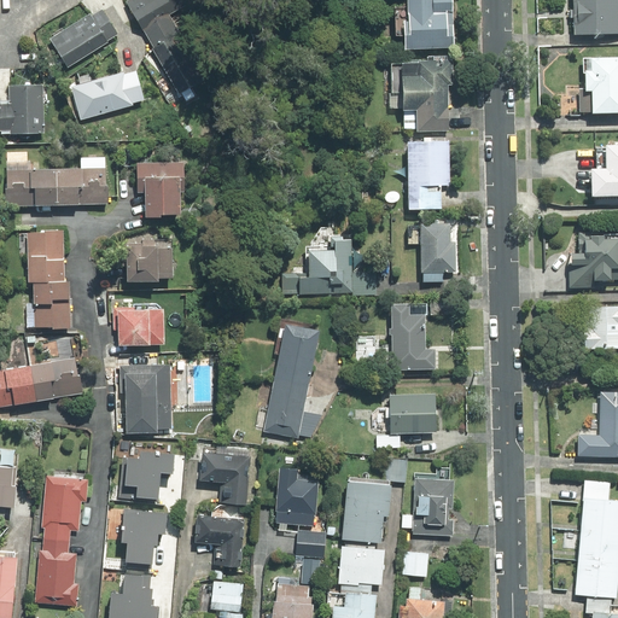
[(184,0),(127,0),(185,98),(198,89),(196,85),(210,76),(174,13),(187,6),(184,0)]
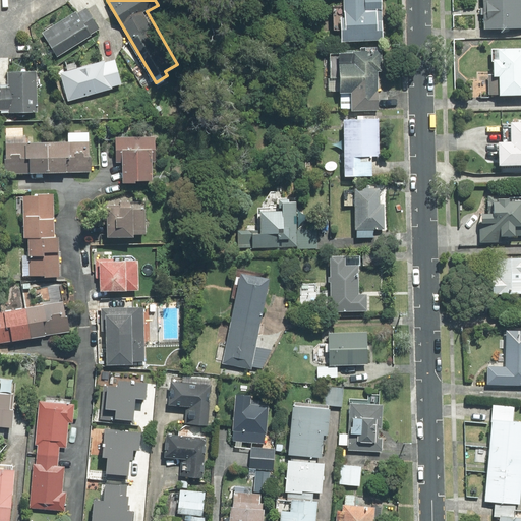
[(345,0),(346,15),(343,15),(343,40),(384,40),(384,0),(345,0)]
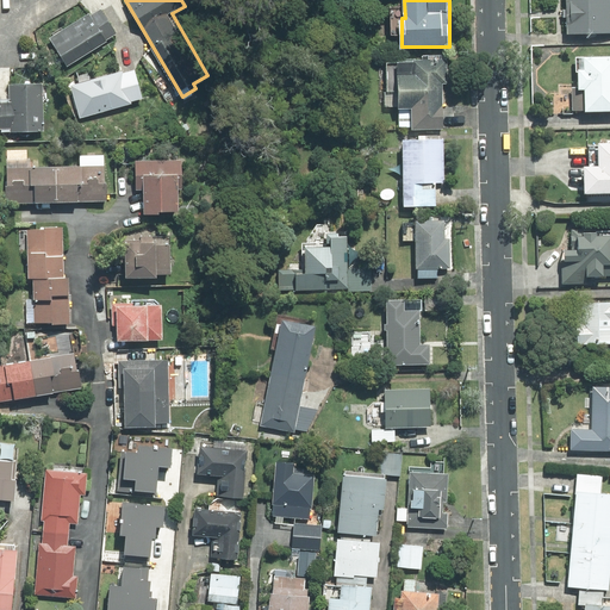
[(609,31),(609,0),(567,0),(568,32),(609,31)]
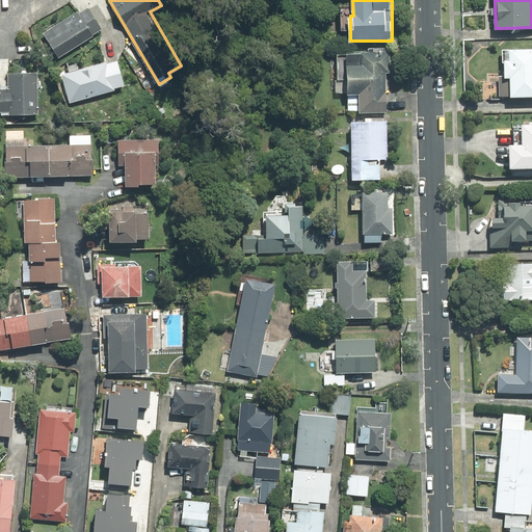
[(88,5),(44,31),(58,57),(103,31),(88,5)]
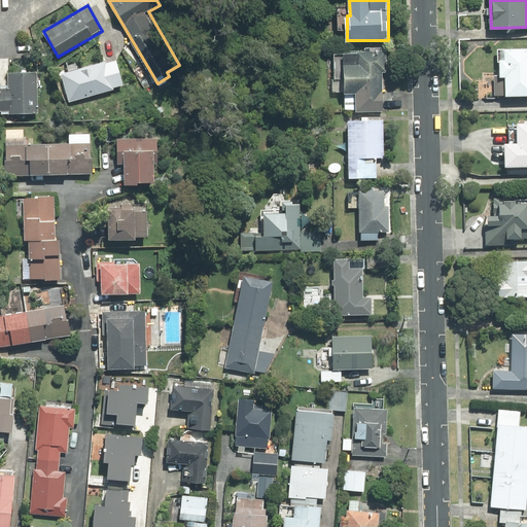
[(496,95),(526,94),(526,45),(506,46),(506,58),(501,58),(501,74),(495,74),(496,95)]
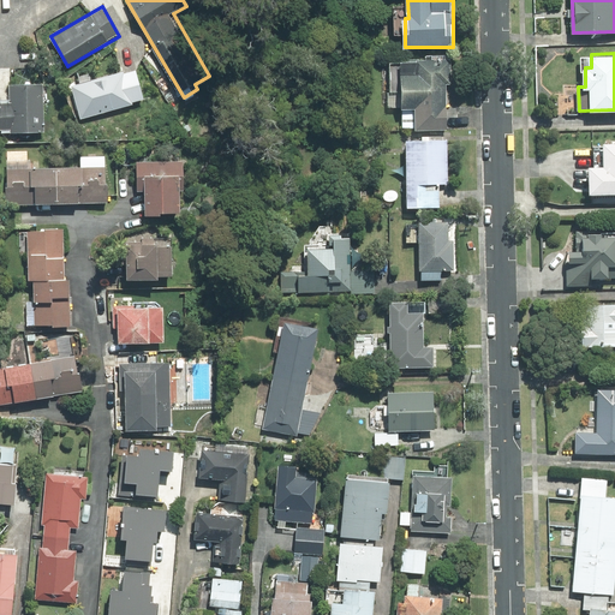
[(417,130),(449,130),(448,84),(453,84),(453,57),(404,58),(404,108),(417,107),(417,130)]
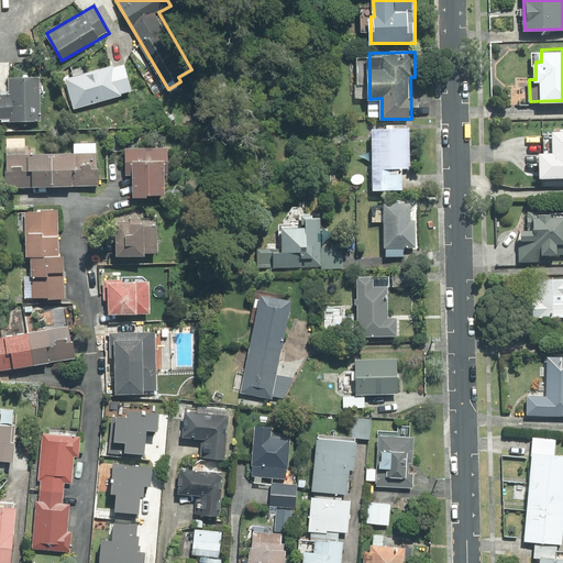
[(125,63),(66,78),(74,110),(133,95),(125,63)]
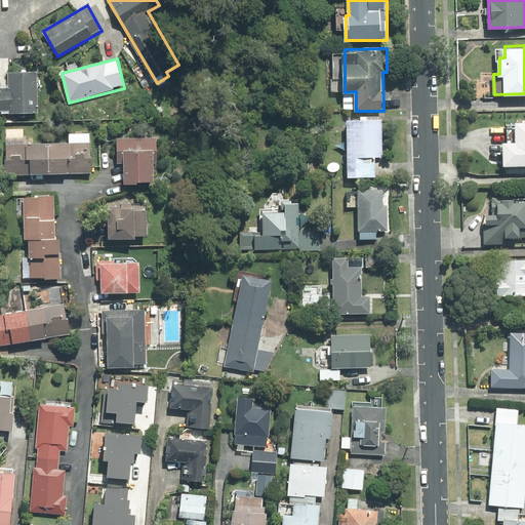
[(40,71),(9,71),(9,89),(0,88),(0,111),(9,112),(9,113),(40,113),(40,71)]
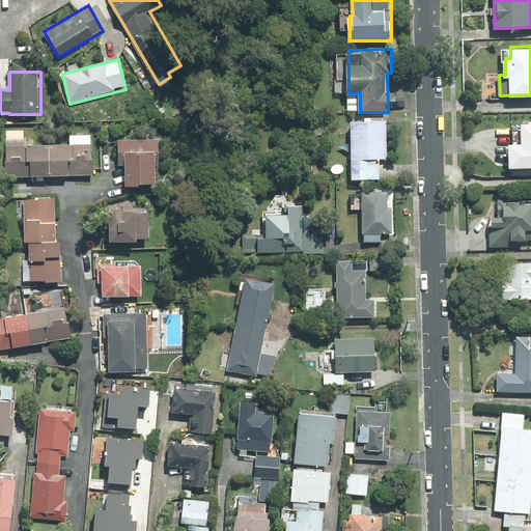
[(388,159),(388,119),(353,120),(353,178),(382,178),(381,159),(388,159)]
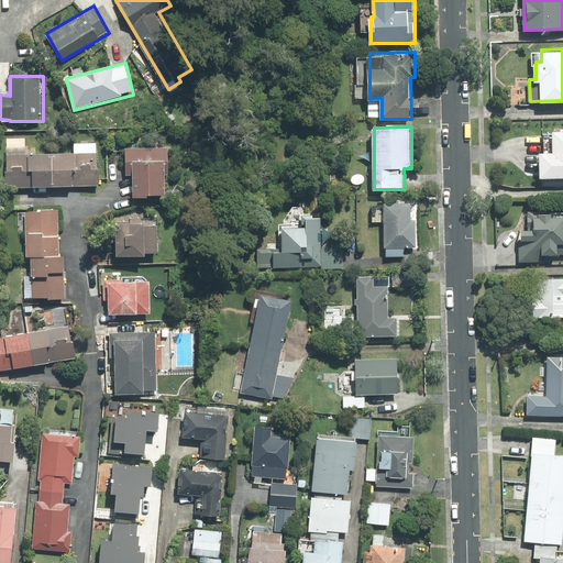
[(541,151),(541,176),(562,175),(562,128),(553,129),(554,151),(541,151)]
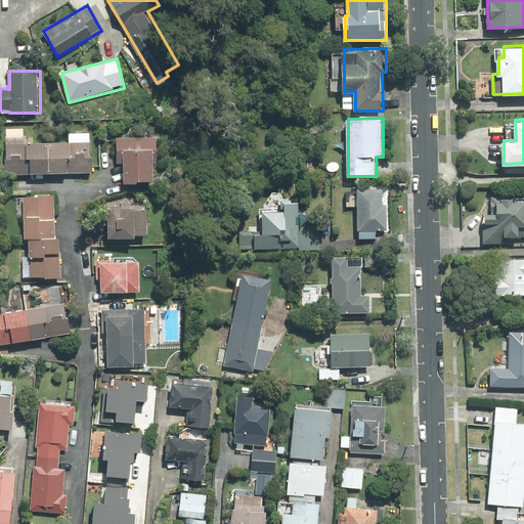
[(160,164),(160,136),(132,135),(133,128),(103,128),(103,142),(117,142),(117,162),(126,163),(125,183),(138,183),(139,180),(157,181),(157,164),(160,164)]
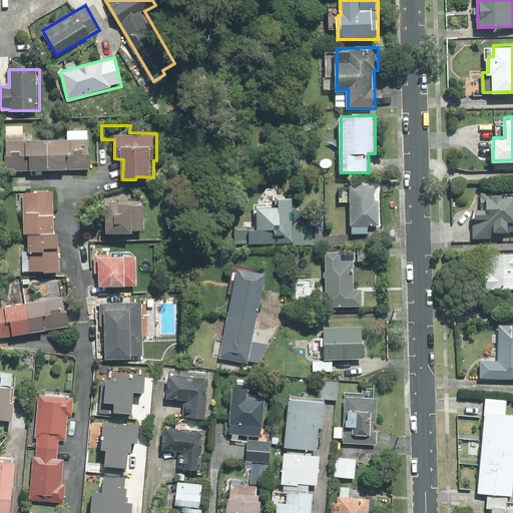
[(6,126),(6,169),(91,169),(92,128),(68,128),(68,138),(33,138),(33,126),(6,126)]
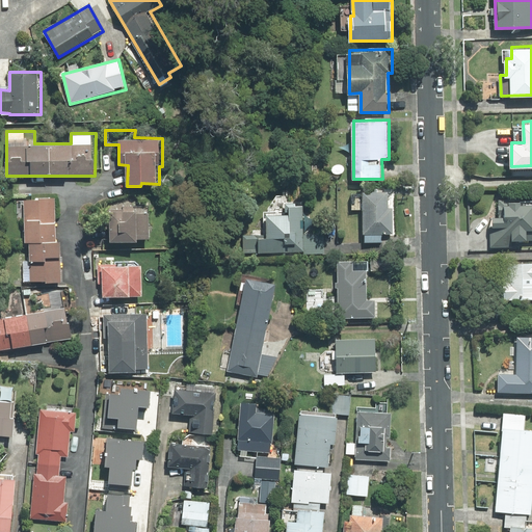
[(365,209),(365,241),(383,241),(383,234),(394,234),(395,207),(390,207),(390,191),(353,190),(353,209),(365,209)]
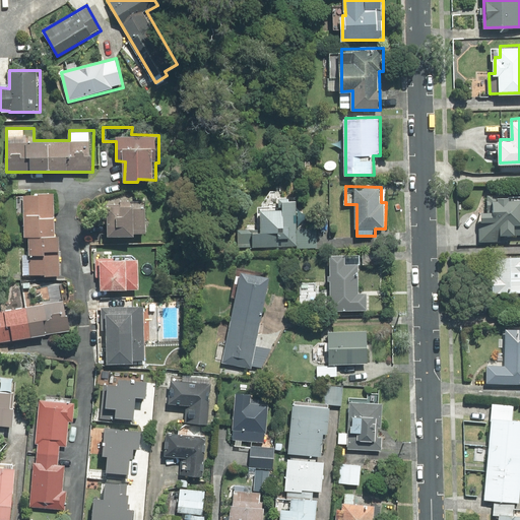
[(40,196),(24,196),(23,215),(25,216),(24,237),(30,237),(30,253),(24,253),(23,275),(61,275),(62,236),(57,236),(58,214),(55,214),(55,193),(40,192),(40,196)]
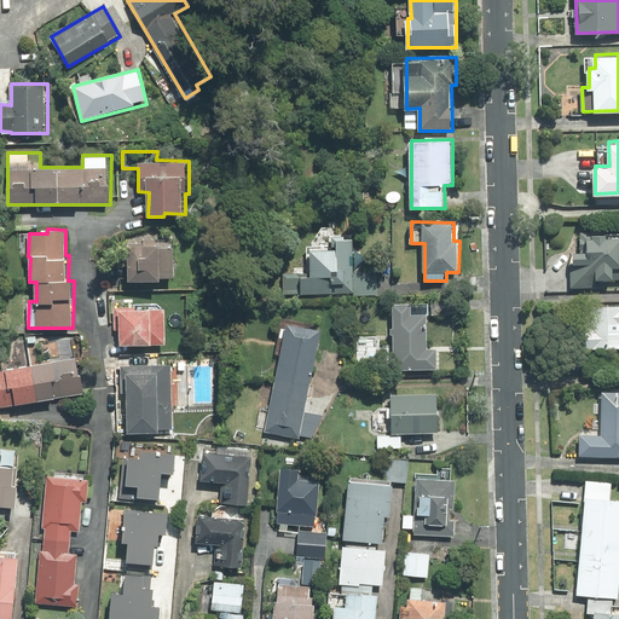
[(571,250),(572,288),(597,287),(597,279),(618,278),(618,235),(609,236),(609,231),(582,231),(582,250),(571,250)]
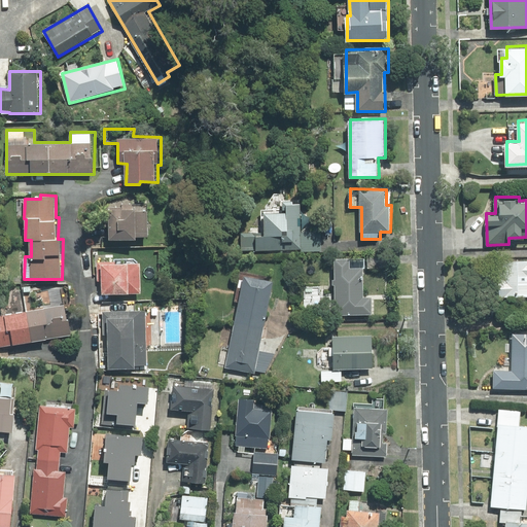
[(302,231),(302,202),(294,202),(294,200),(284,200),(284,208),(288,208),(288,210),(266,210),(266,233),(257,233),(257,249),(322,249),(322,231),(302,231)]
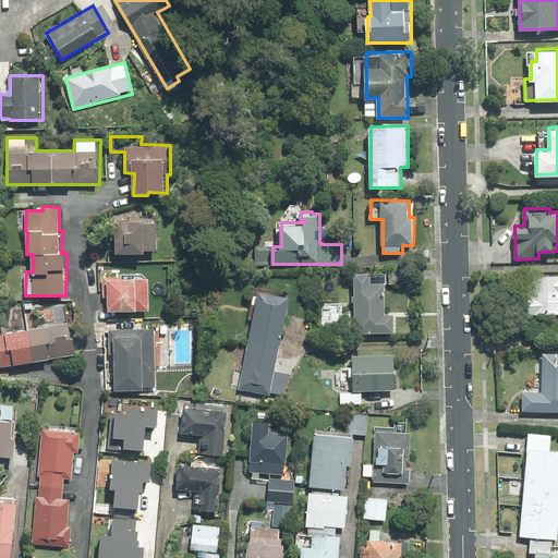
[(145,223),(145,221),(142,221),(142,215),(130,214),(129,220),(118,220),(117,251),(147,253),(147,250),(157,250),(158,223),(145,223)]
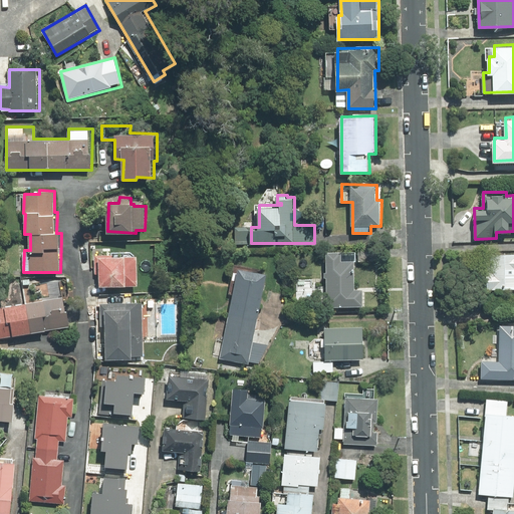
[(358,261),(378,261),(377,248),(358,248),(358,261)]
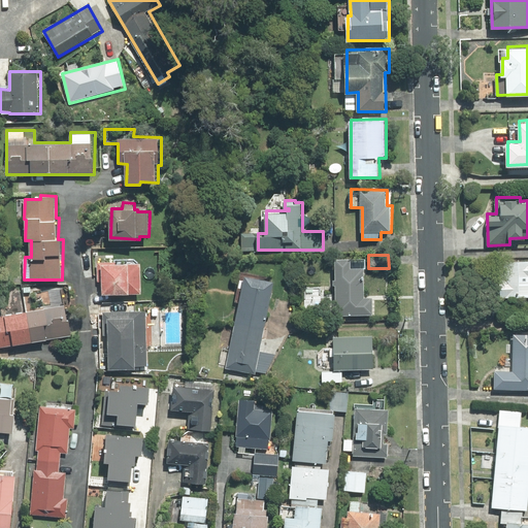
[(337,315),(373,315),(373,296),(366,296),(365,266),(363,266),(362,257),(336,257),(337,315)]
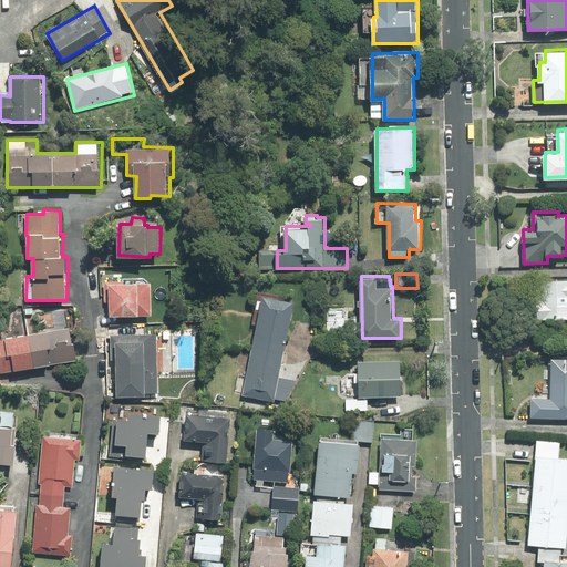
[(537,318),(566,318),(566,278),(537,279),(537,318)]
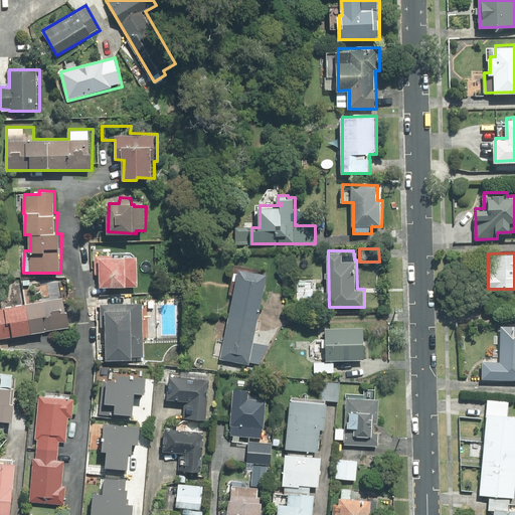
[(139,287),(139,256),(96,256),(96,271),(100,271),(100,286),(139,287)]
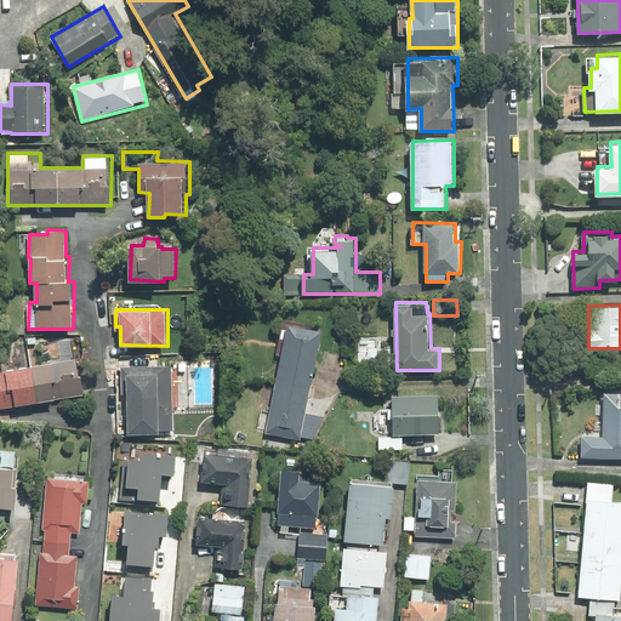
[(307,414),(324,329),(289,323),(267,432),(319,443),(324,416),(307,414)]
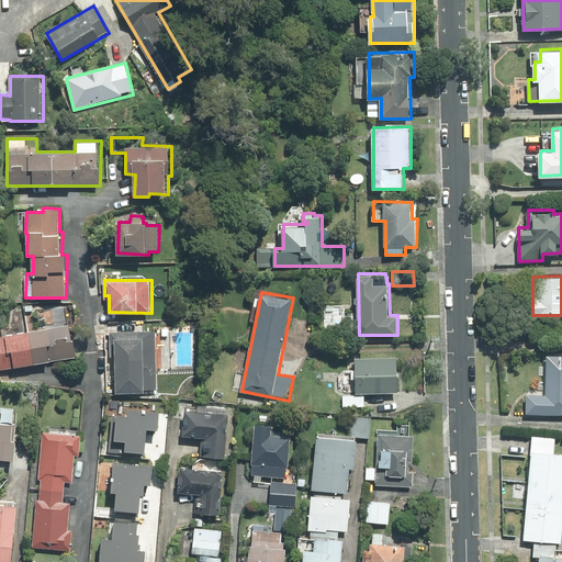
[(0,369),(77,355),(67,304),(4,317),(7,325),(0,326),(0,369)]
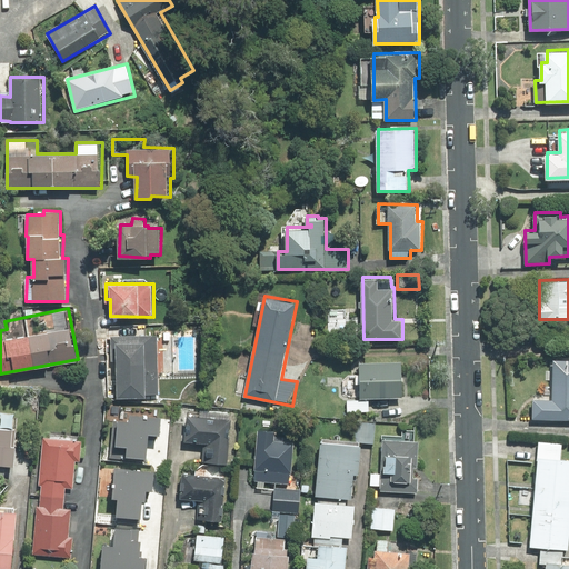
[(128,329),(127,336),(112,335),(111,356),(118,356),(117,397),(148,398),(148,395),(158,396),(160,336),(140,336),(140,329),(128,329)]
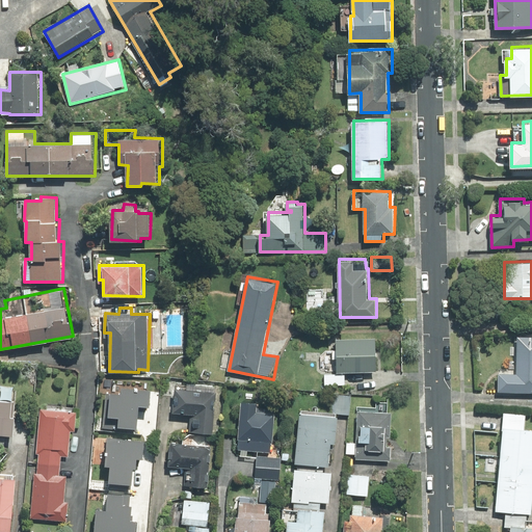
[(376,337),(337,337),(338,372),(377,371),(376,337)]
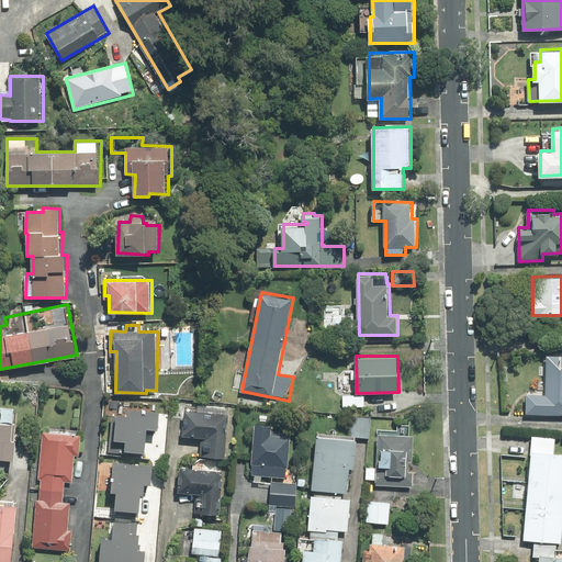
[(527,413),(561,413),(561,364),(548,364),(547,394),(527,394),(527,413)]
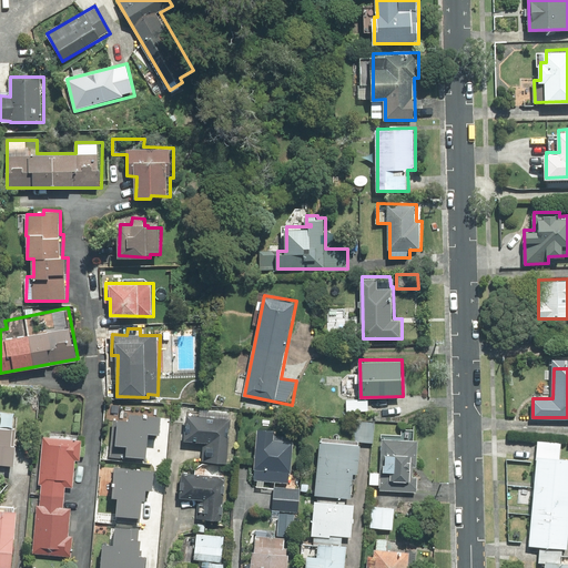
[(346,399),(347,412),(369,411),(369,398),(346,399)]
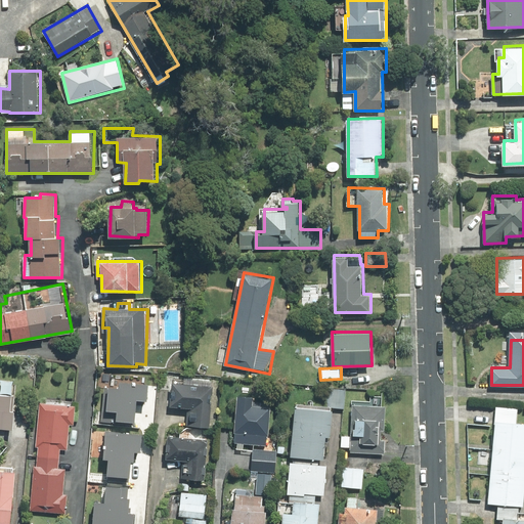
[(14,412),(14,382),(1,381),(0,394),(0,393),(0,427),(7,428),(8,412),(14,412)]
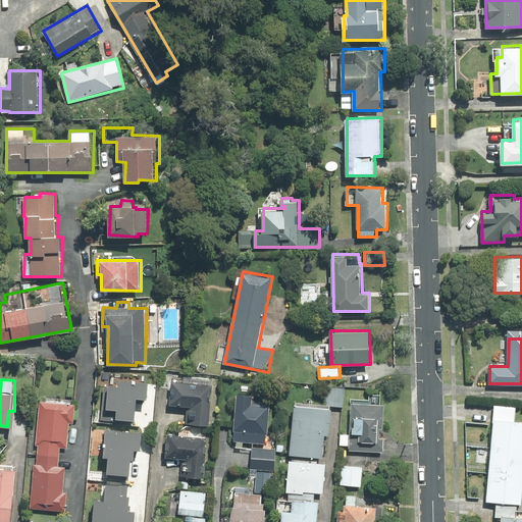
[(121,385),(109,384),(108,409),(117,409),(117,418),(135,419),(136,397),(150,398),(151,381),(121,380),(121,385)]
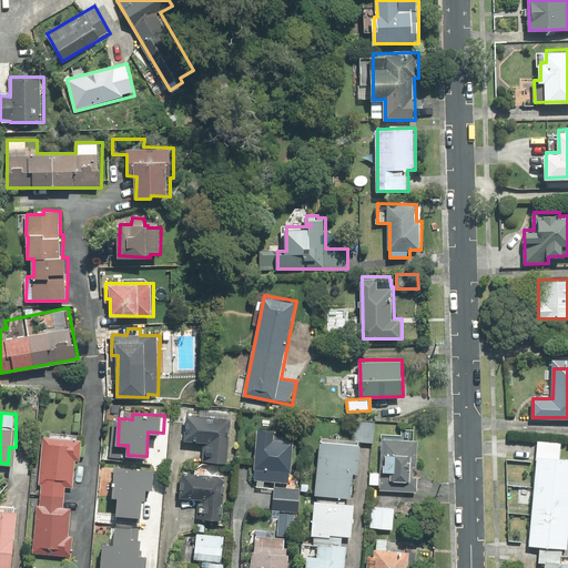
[(206,443),(205,462),(230,464),(233,417),(185,415),(183,442),(206,443)]
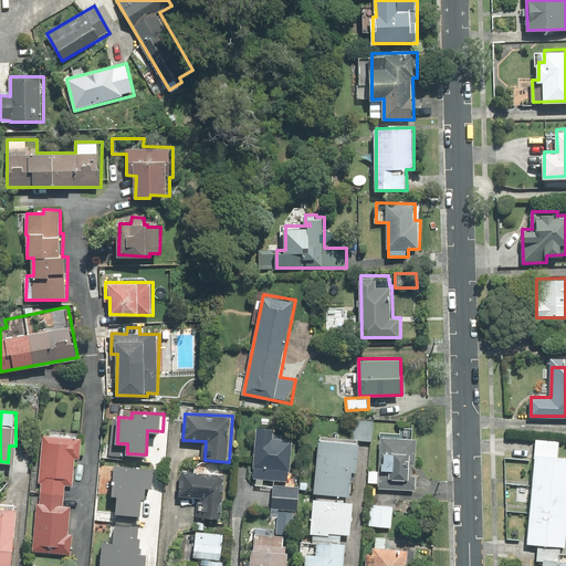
[(373,441),(375,420),(354,418),(352,439),(373,441)]
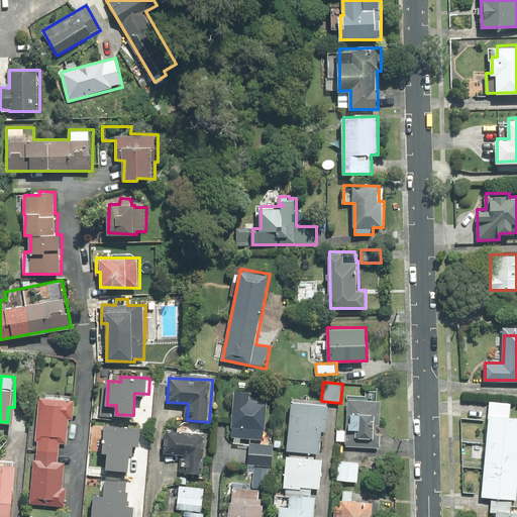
[(232,435),(264,439),(269,396),(251,395),(251,390),(237,389),(232,435)]
